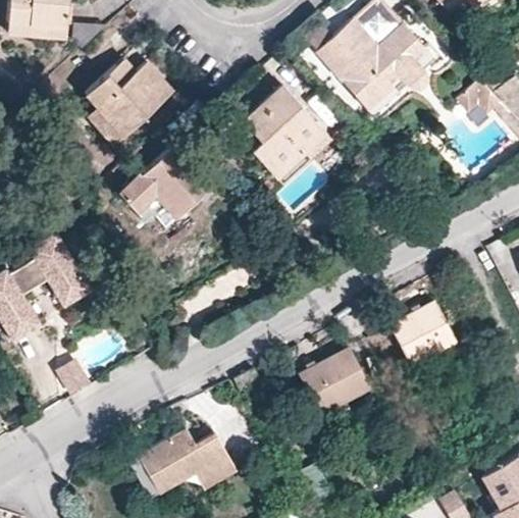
[(65,27),(66,0),(7,0),(6,21),(65,27)]
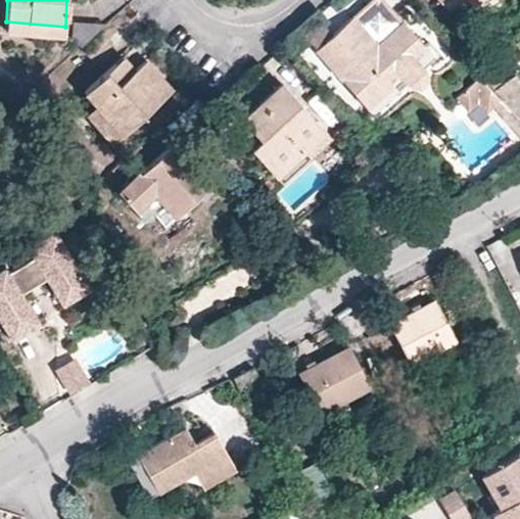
[(402,22),(381,0),(373,0),(353,17),(377,45),(402,22)]
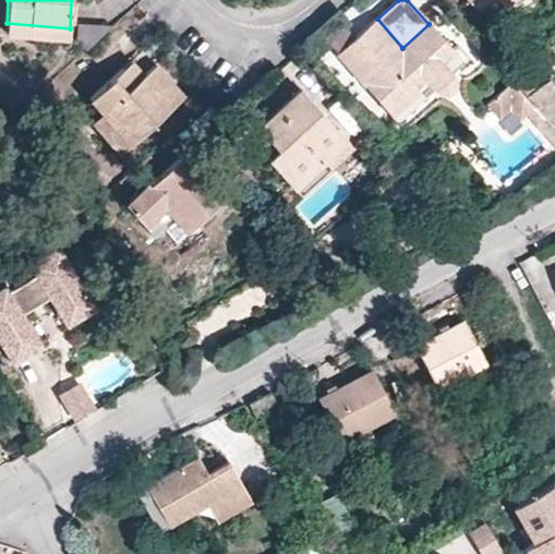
[(480,14),(494,0),(477,0),(471,5),(480,14)]
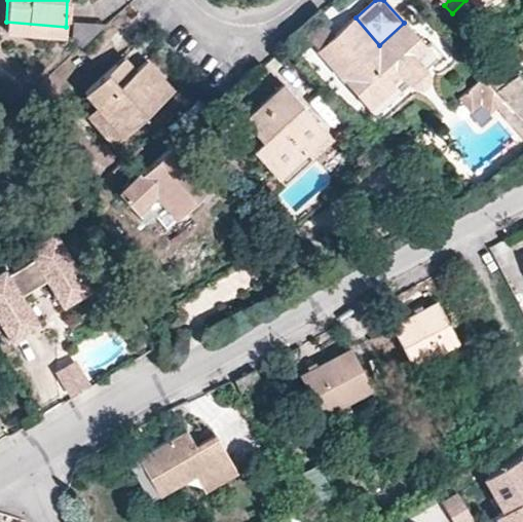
[(425,70),(416,60),(427,49),(404,23),(379,45),(356,17),(335,36),(318,51),(368,110),(394,86),(390,82),(400,75),(408,84),(410,86),(417,88),(425,85),(428,77),(425,70)]
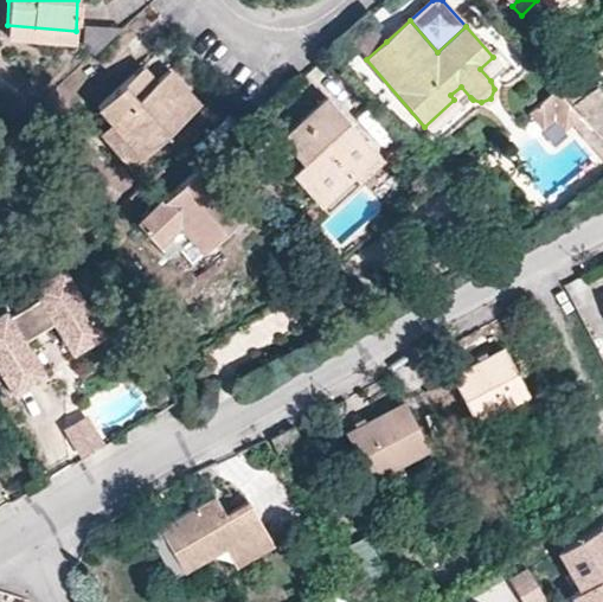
[(75,45),(76,31),(7,25),(6,40),(75,45)]
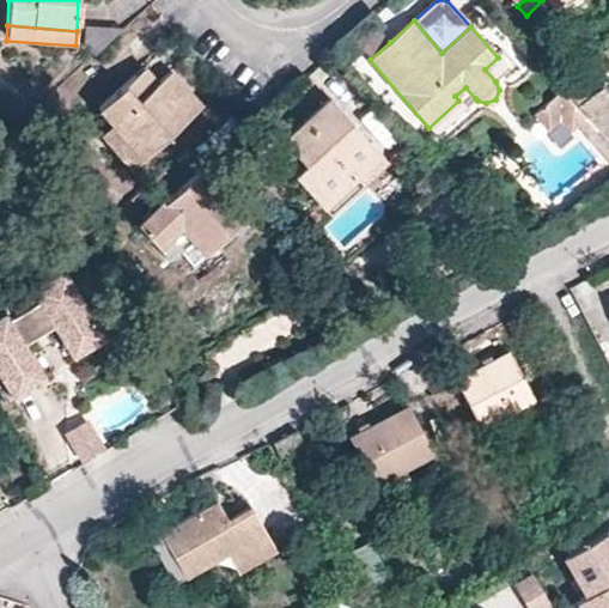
[(390,42),(376,26),(357,44),(370,60),(390,42)]
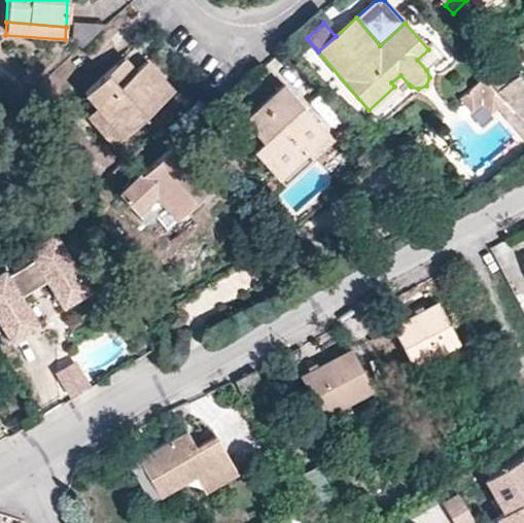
[(83,50),(109,27),(74,25),(72,40),(83,50)]
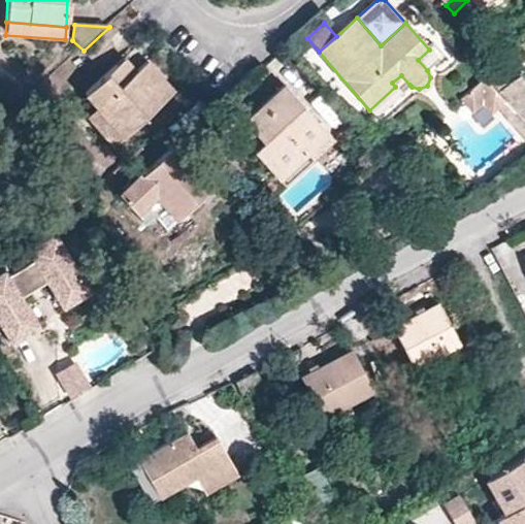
[(524,50),(523,47),(506,59),(515,70),(524,62),(524,50)]
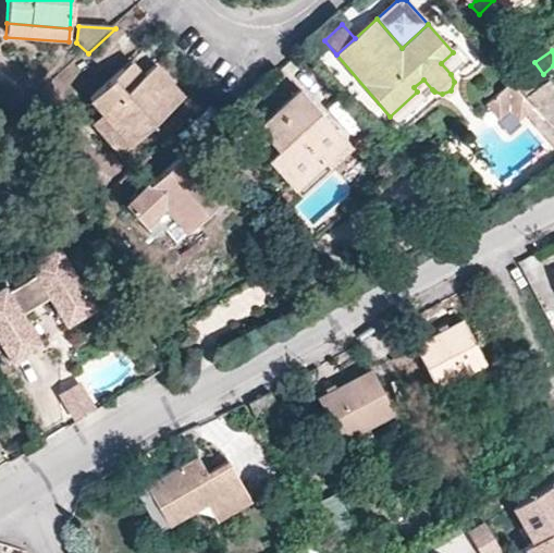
[(463,63),(453,52),(441,63),(451,74),(463,63)]
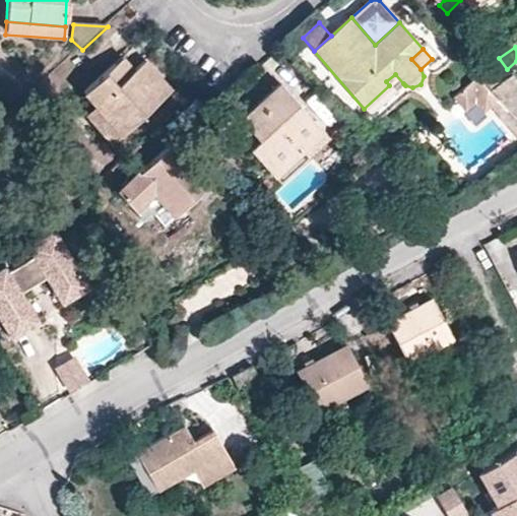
[(135,70),(124,58),(115,66),(126,78),(135,70)]
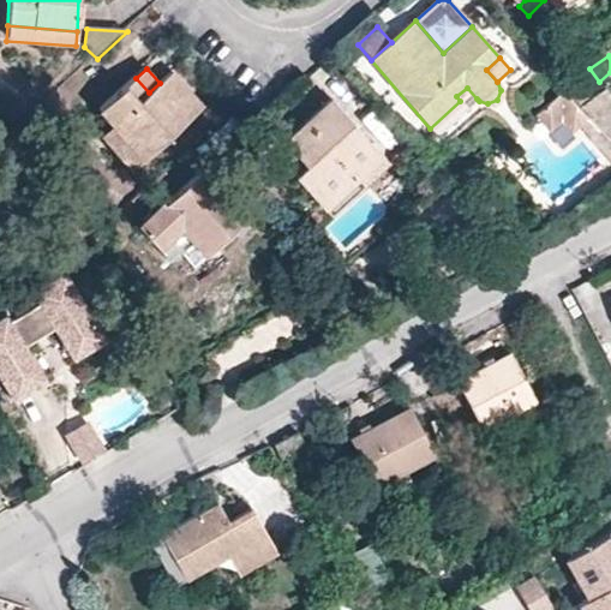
[(143,160),(202,107),(171,72),(160,83),(149,93),(136,78),(99,111),(112,126),(143,160)]
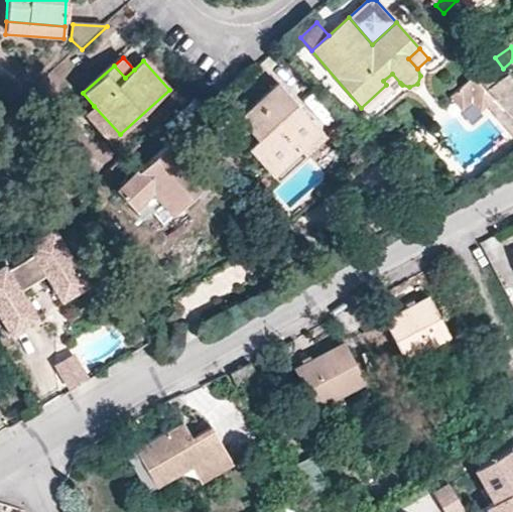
[(497,85),(485,72),(475,81),(486,93),(497,85)]
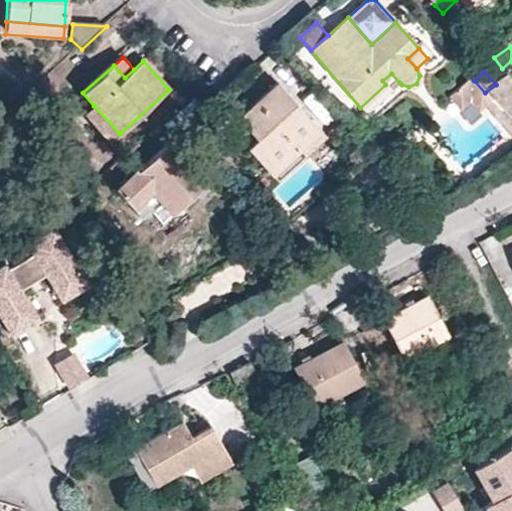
[(366,113),(399,82),(391,73),(382,80),(385,84),(360,108),(366,113)]
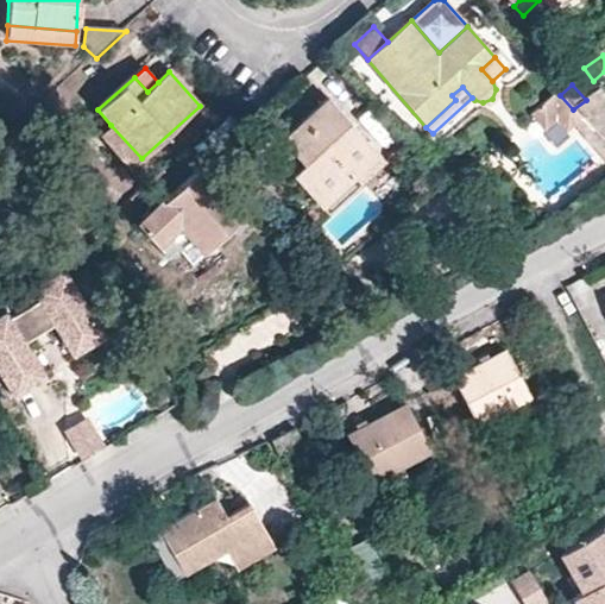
[(573,109),(560,95),(558,93),(531,118),(546,134),(555,125),(567,136),(575,127),(584,120),(573,109)]
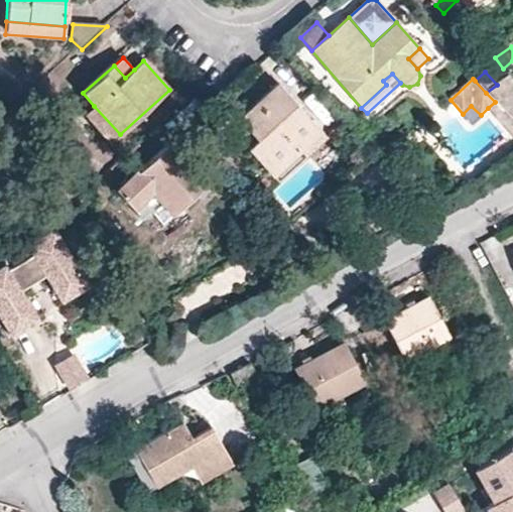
[(512,92),(504,80),(497,85),(486,93),(495,102),(503,112),(512,122),(512,92)]
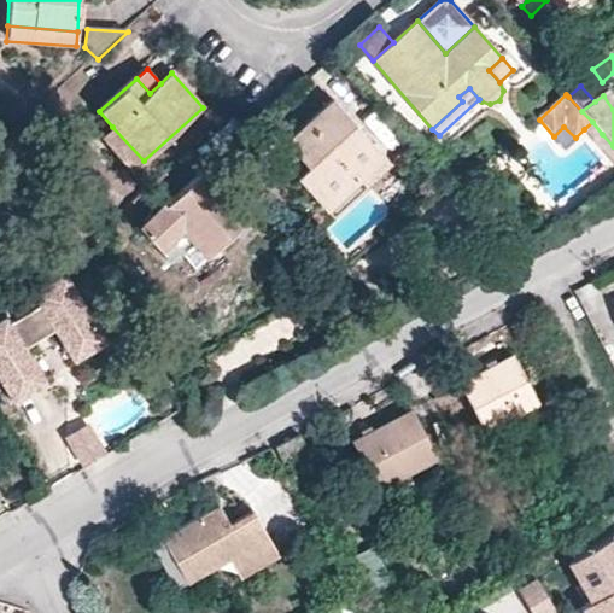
[(382,156),(333,101),(286,144),(296,155),(307,167),(296,176),(325,209),(357,179),(382,156)]
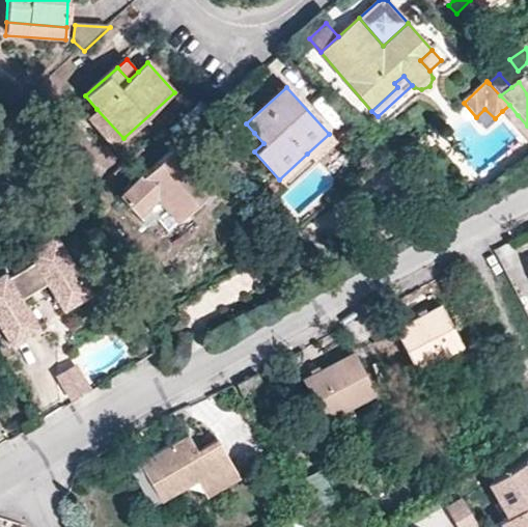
[(518,115),(509,105),(502,111),(510,121),(518,115)]
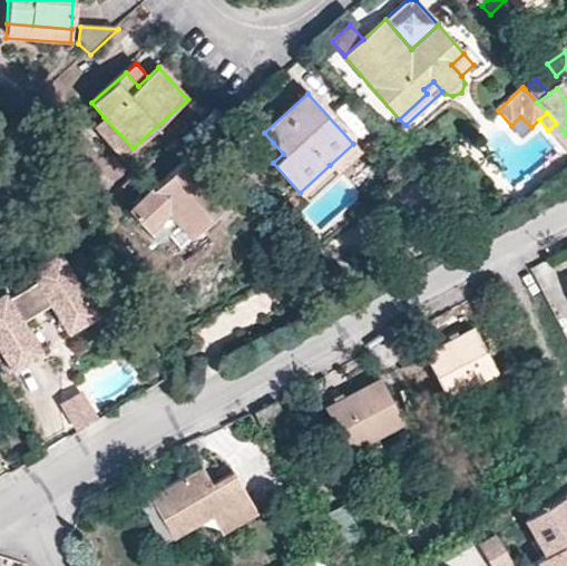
[(133,148),(104,117),(93,128),(120,159),(133,148)]
